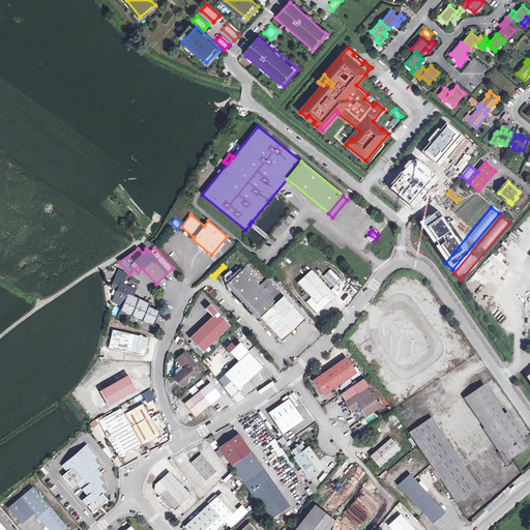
[(278,337),(282,341),(289,334),(304,320),(284,296),(283,296),(274,304),(258,287),(242,269),(235,275),(228,283),(234,289),(278,337)]
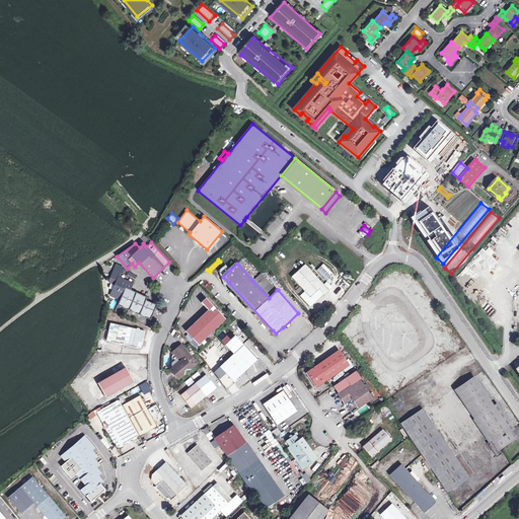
[(310,306),(314,302),(323,294),(318,289),(324,284),(305,264),(291,277),(304,292),(300,296),(308,304),(310,306)]
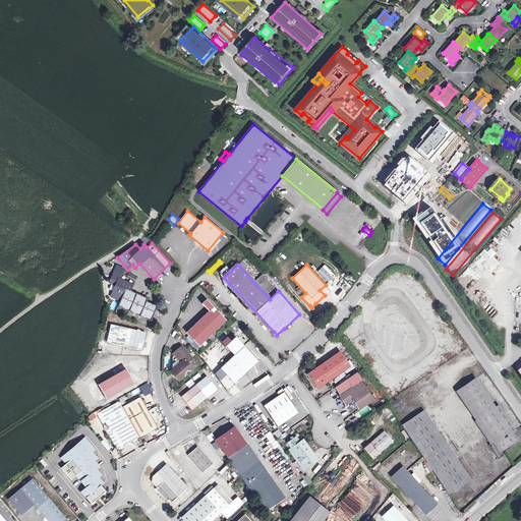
[(317,271),(328,282),(335,275),(324,265),(317,271)]
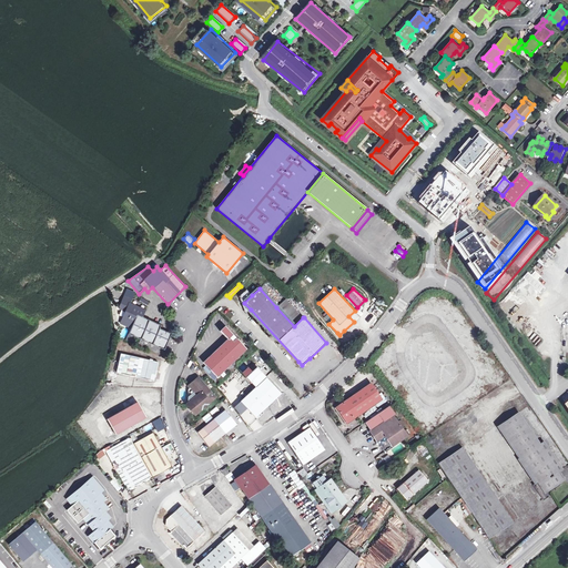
[(252,295),(246,290),(240,296),(246,313),(251,310),(244,303),(252,295)]
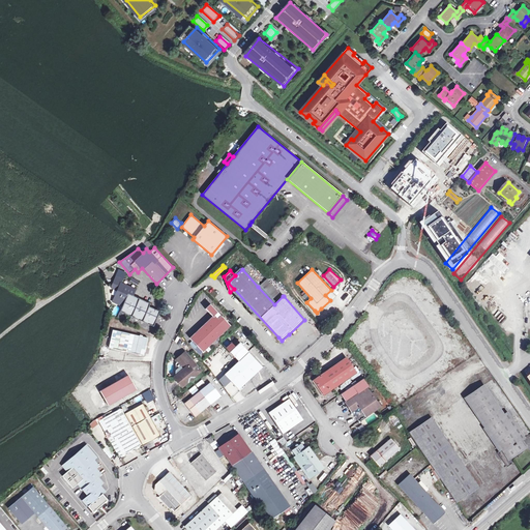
[(120,312),(122,313),(142,322),(149,306),(150,303),(144,301),(134,296),(133,296),(136,290),(121,284),(122,280),(116,276),(111,288),(117,291),(113,300),(123,304),(122,306),(120,312)]
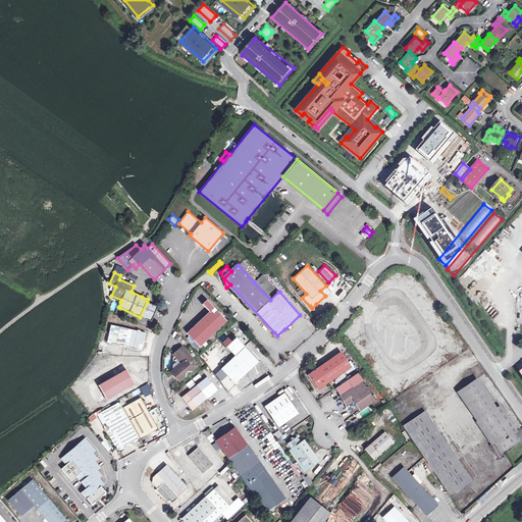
[(263,274),(254,282),(270,300),(278,292),(263,274)]
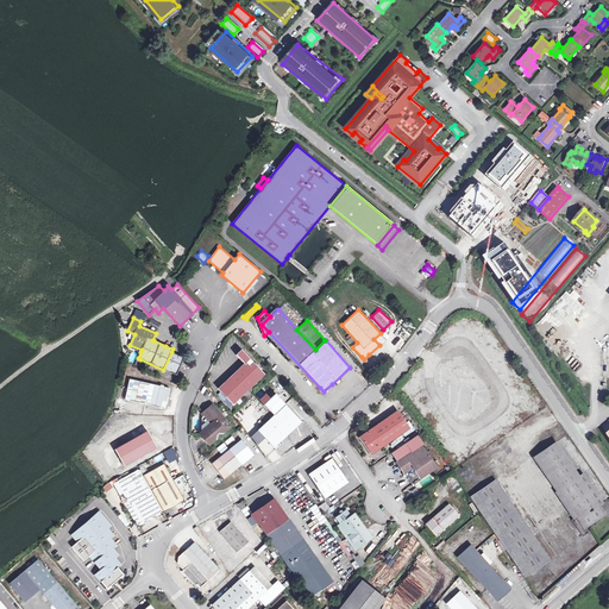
[(402,344),(410,334),(401,326),(393,336),(402,344)]
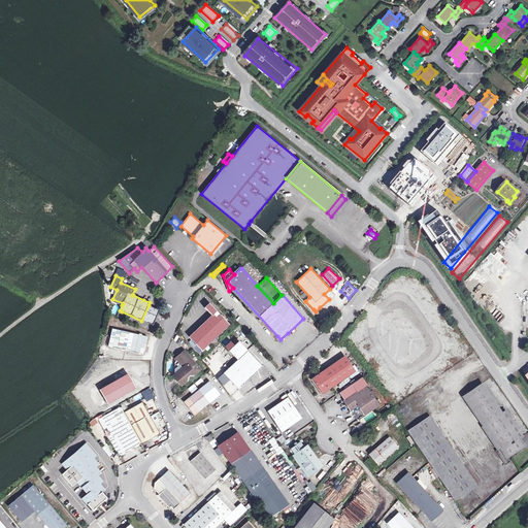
[(334,294),(330,289),(324,294),(329,299),(334,294)]
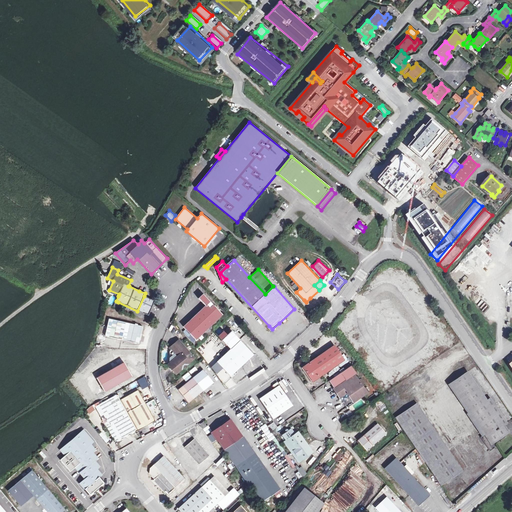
[(205,306),(183,327),(196,341),(222,315),(203,294),(198,298),(205,306)]
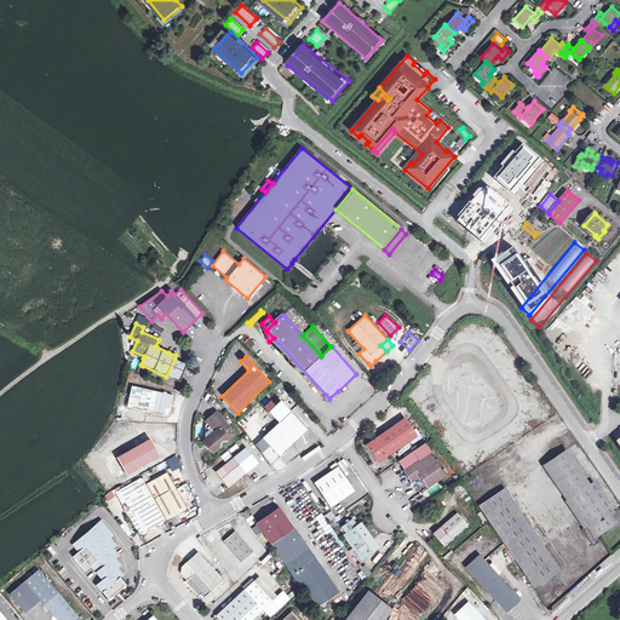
[(187,365),(174,359),(166,377),(179,382),(187,365)]
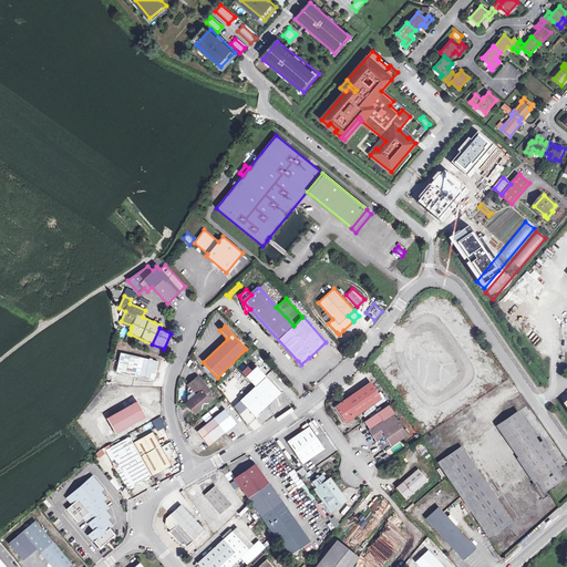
[(121,353),(116,372),(154,381),(158,362),(121,353)]
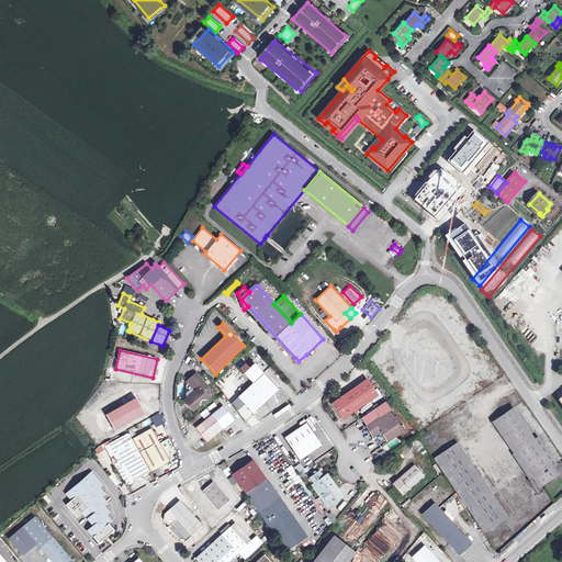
[(253,413),(278,390),(254,363),(249,368),(244,373),(254,383),(238,397),(253,413)]
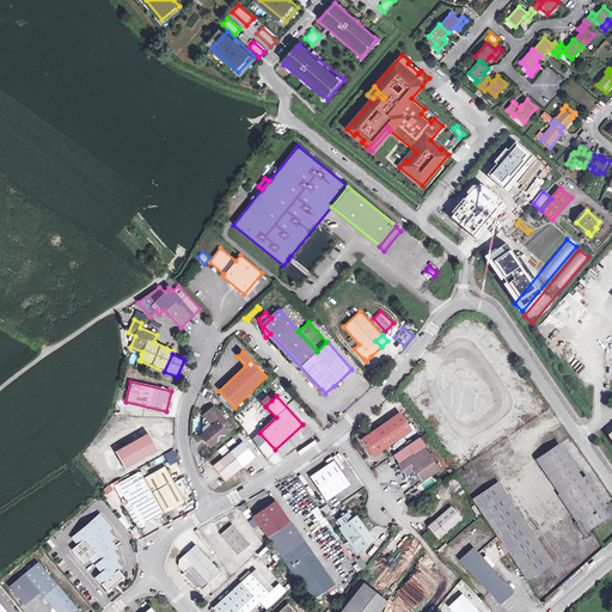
[(262,402),(265,407),(271,401),(267,397),(262,402)]
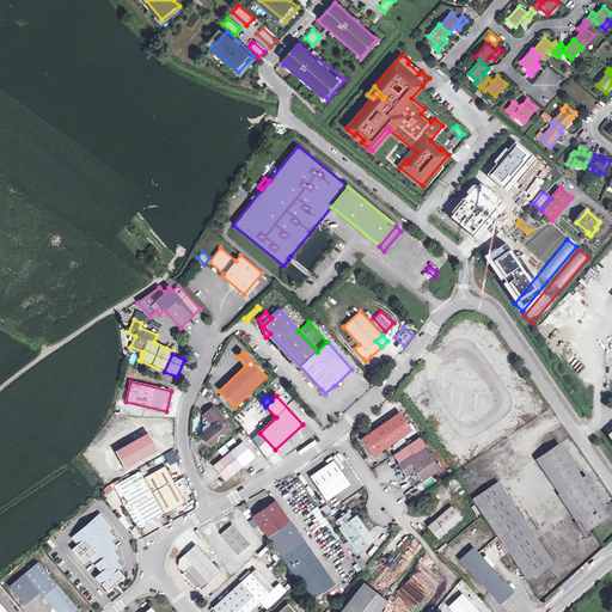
[(231,429),(213,407),(202,416),(204,418),(203,434),(201,436),(209,447),(231,429)]
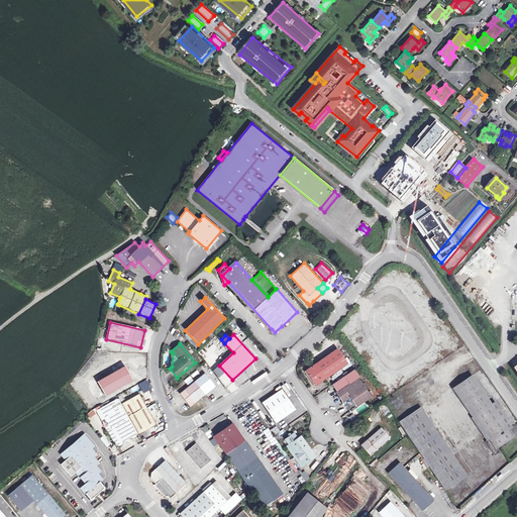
[(306,371),(316,385),(347,364),(337,349),(306,371)]
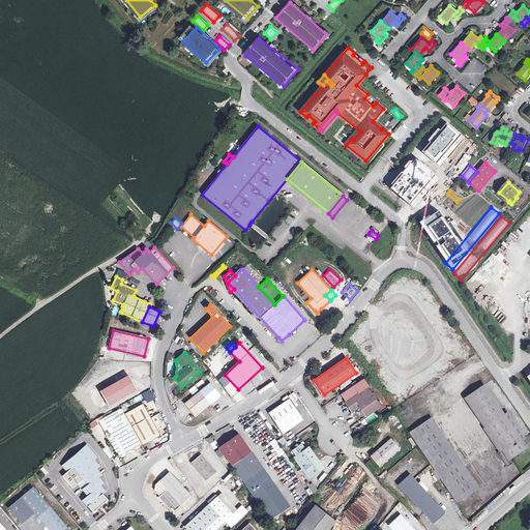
[(125,371),(97,386),(108,406),(137,389),(125,371)]
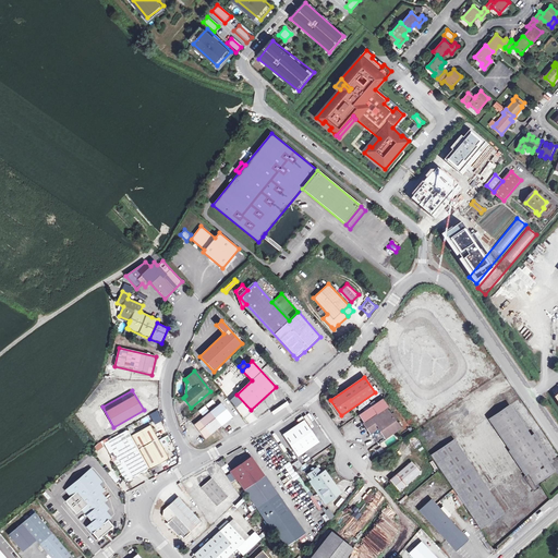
[(395,421),(390,414),(386,408),(388,407),(383,399),(359,415),(364,423),(363,423),(377,444),(400,428),(395,421)]
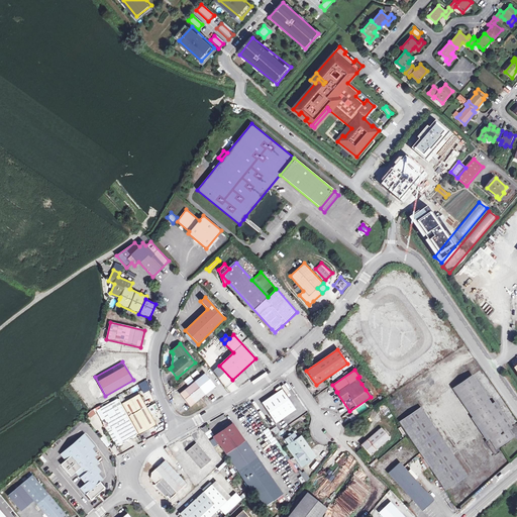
[(190,406),(215,386),(205,374),(180,394),(190,406)]
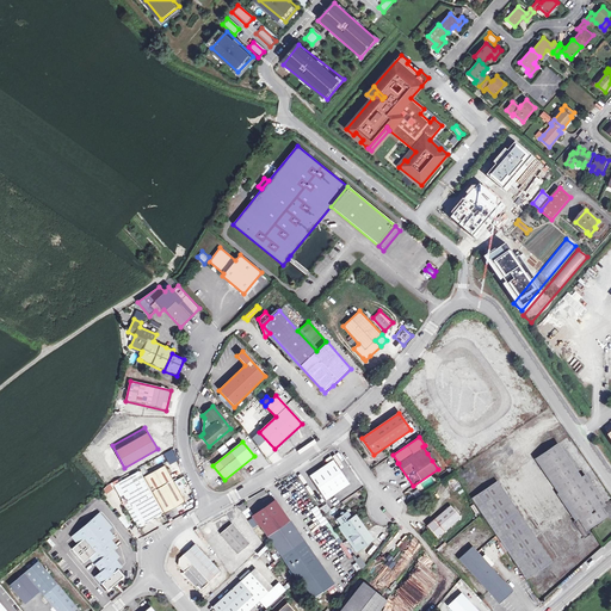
[(221,456),(229,450),(224,444),(216,450),(221,456)]
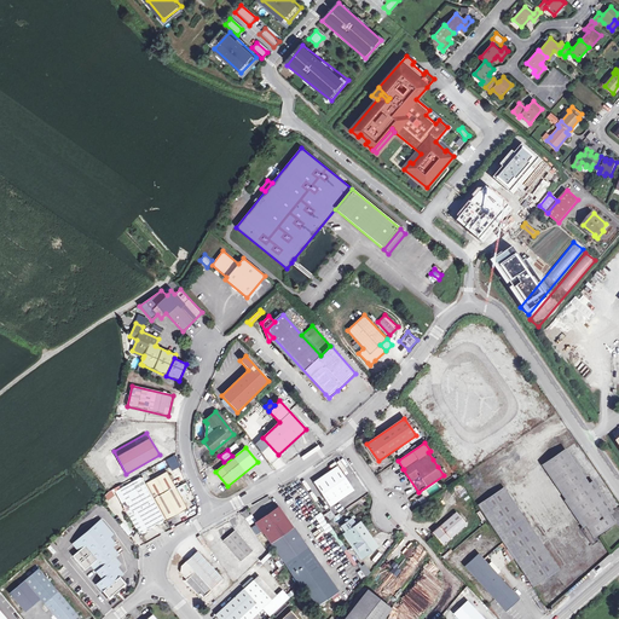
[(594,536),(613,522),(608,515),(613,513),(591,481),(588,485),(565,451),(544,464),(586,525),(580,528),(593,545),(599,542),(594,536)]
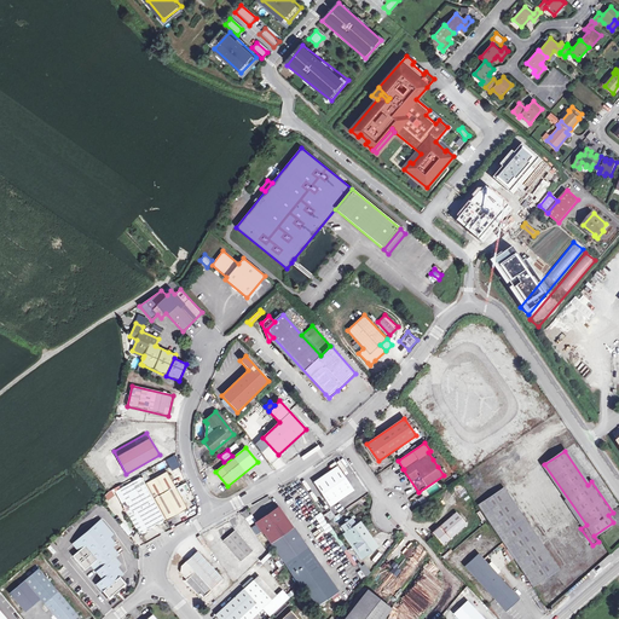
[(165,461),(156,464),(158,470),(168,466),(165,461)]
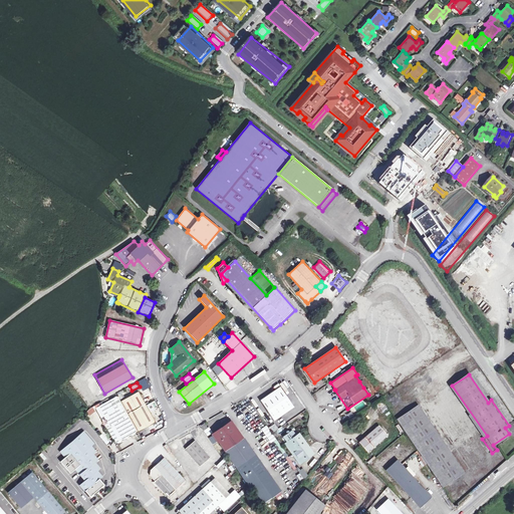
[(93,407),(76,384),(73,387),(90,409),(92,408),(93,407)]
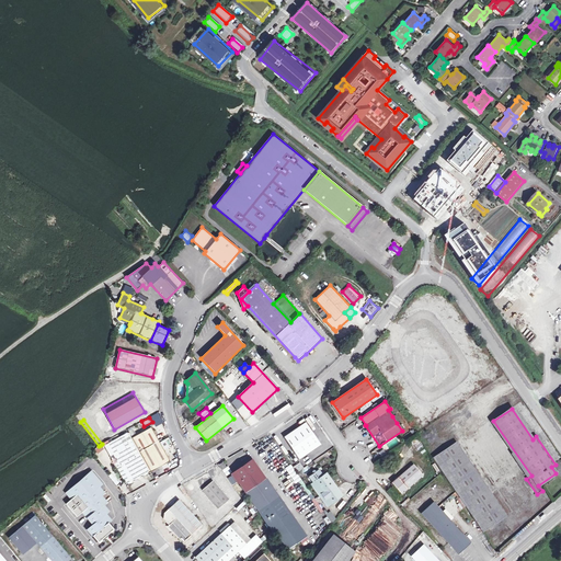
[(306,422),(284,437),(299,459),(321,444),(306,422)]
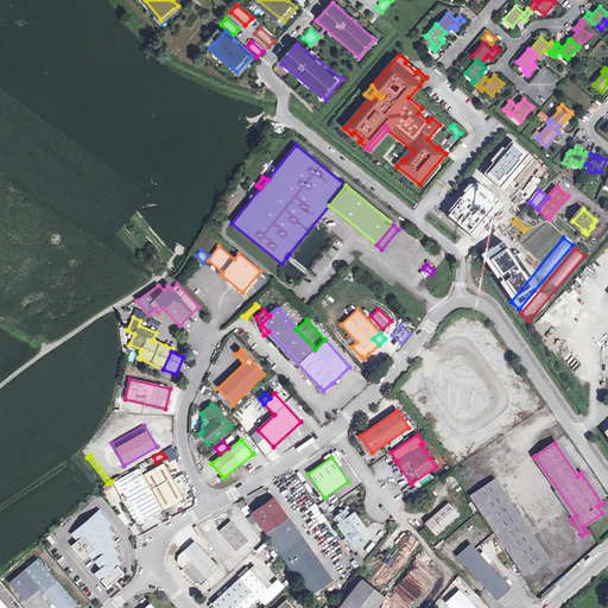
[(143,474),(164,511),(184,500),(164,463),(143,474)]
